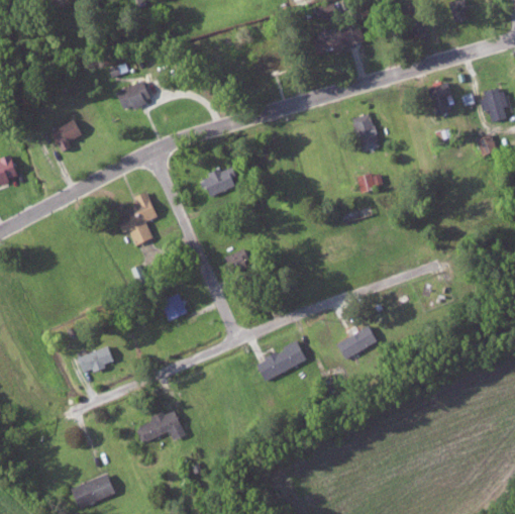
[(472,20),(465,0),(462,0),(448,4),(454,24),(472,20)]
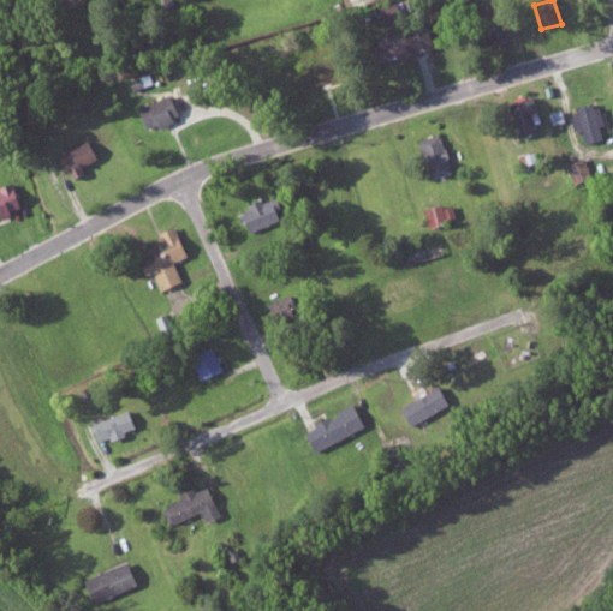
[(510,48),(509,28),(478,29),(480,49),(510,48)]
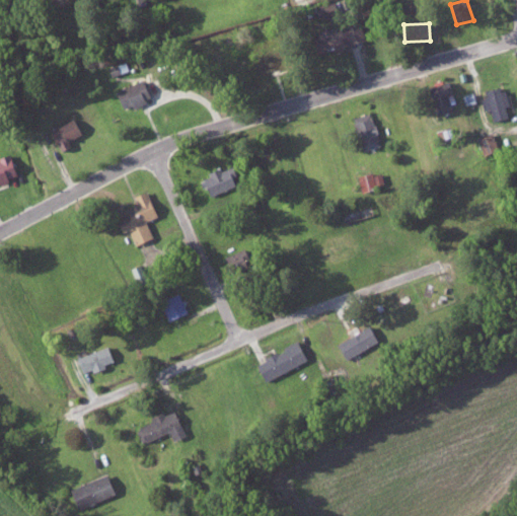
[(312,38),(316,55),(365,42),(360,24),(312,38)]
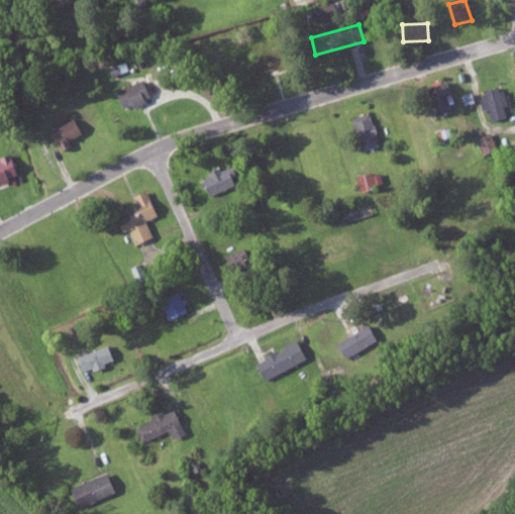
[(122,110),(152,100),(145,82),(115,92),(122,110)]
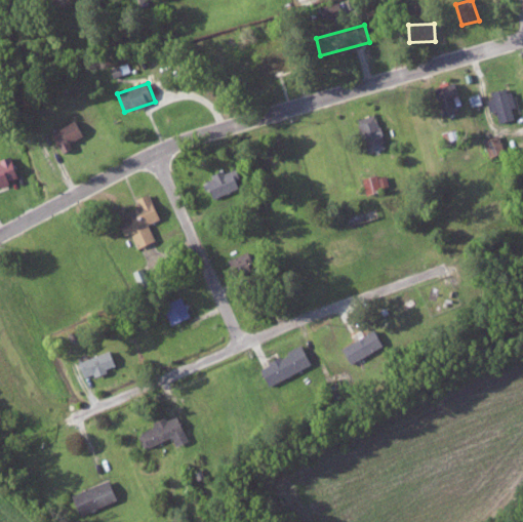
[(460,96),(456,83),(434,89),(442,118),(458,113),(453,98),(460,96)]
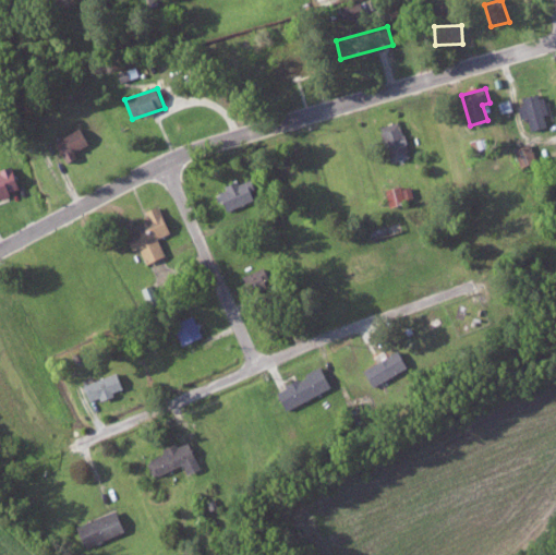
[(522,99),(523,107),(519,108),(521,120),(528,119),(530,131),(548,128),(544,96),(522,99)]
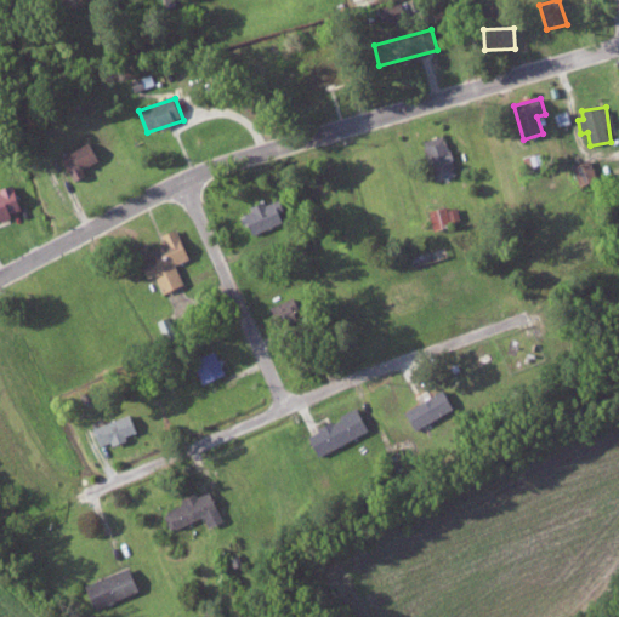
[(456,177),(449,137),(425,142),(433,182),(456,177)]
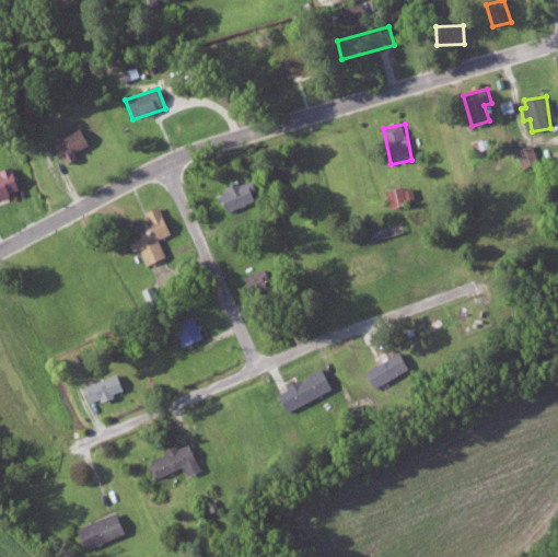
[(54,141),(62,163),(79,158),(76,150),(86,147),(81,131),(54,141)]
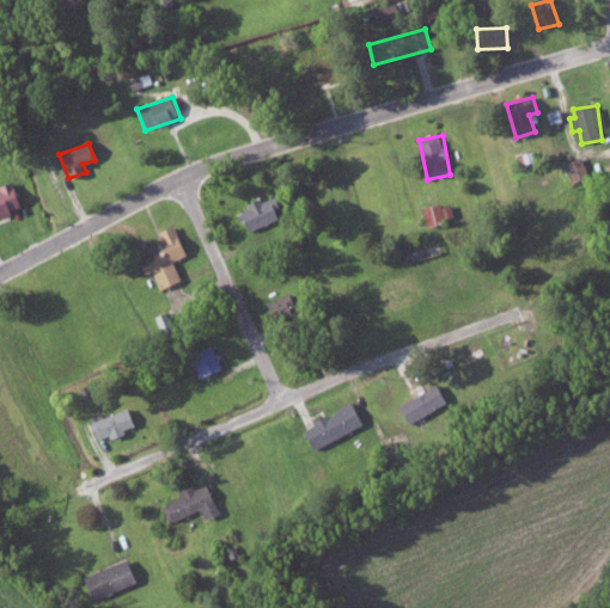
[(569,183),(589,179),(585,160),(566,164),(569,183)]
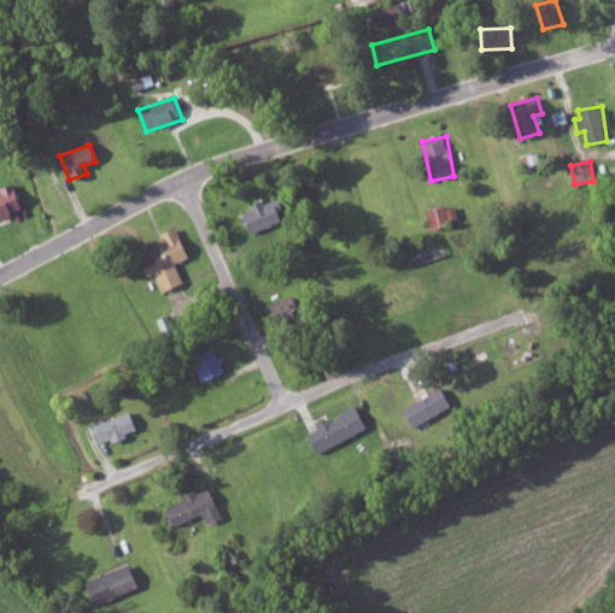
[(0,219),(12,217),(11,213),(22,210),(16,188),(0,192),(0,219)]
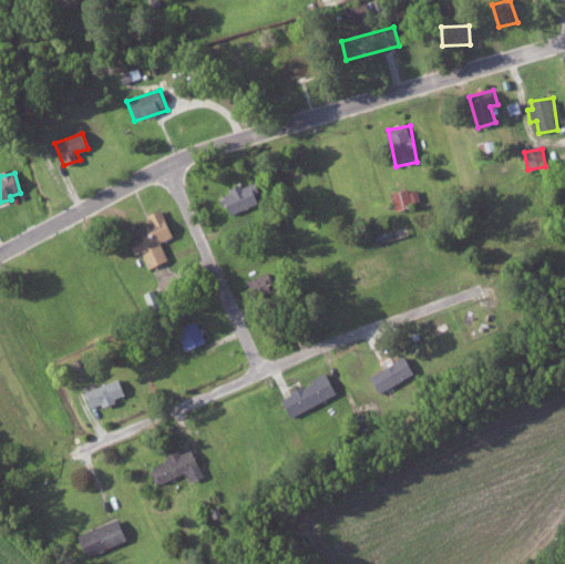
[(263,204),(255,183),(221,195),(228,216),(263,204)]
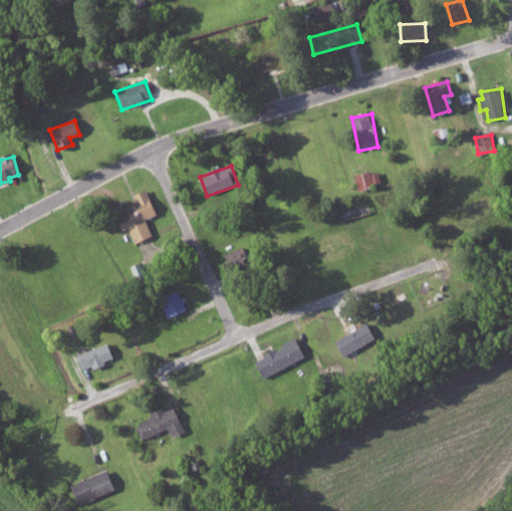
[(379,171),(355,177),(358,190),(382,185),(379,171)]
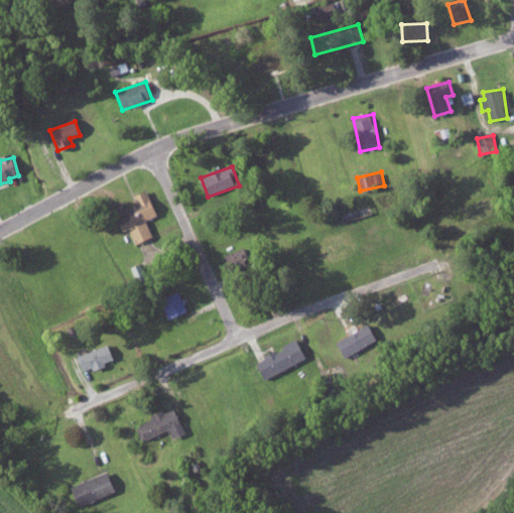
[(152,237),(145,222),(157,217),(145,190),(133,197),(136,204),(125,209),(129,217),(117,222),(122,234),(129,231),(135,245),(152,237)]
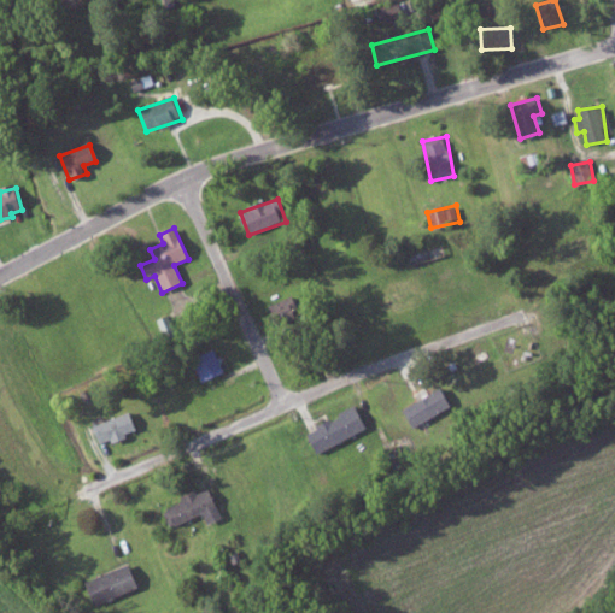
[(200,383),(224,372),(214,349),(189,359),(200,383)]
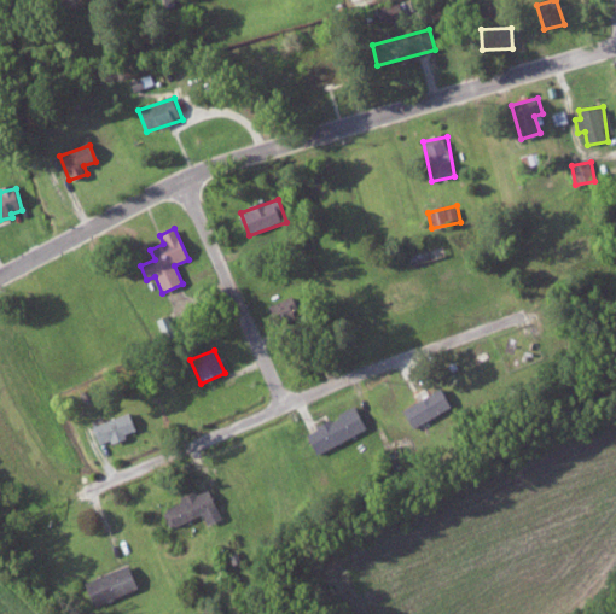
[(401,411),(412,430),(453,409),(443,390),(401,411)]
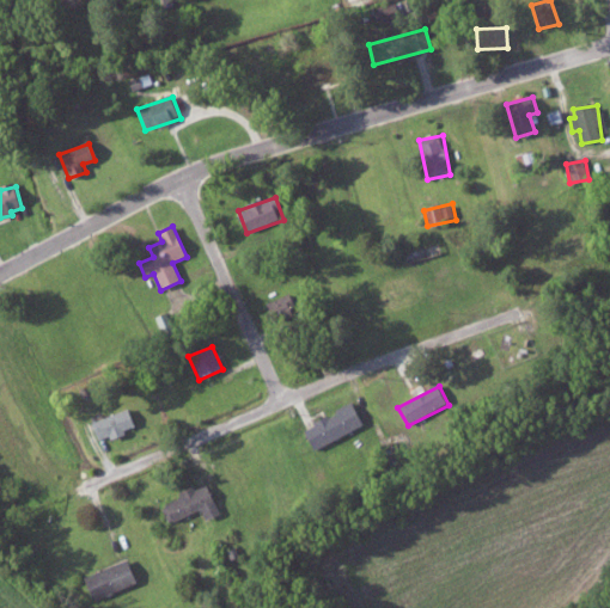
[(312,452),(363,425),(351,405),(302,430),(312,452)]
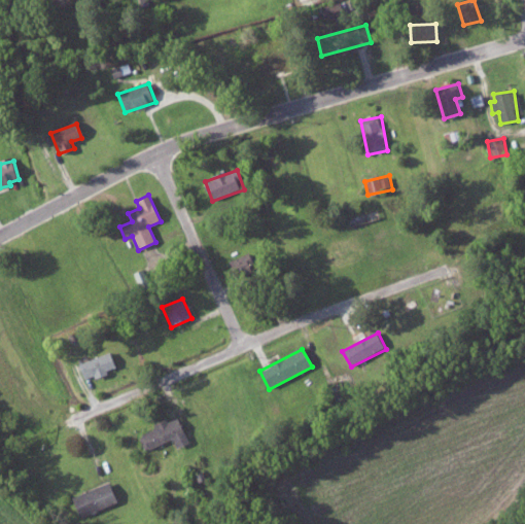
[(108,376),(106,372),(117,368),(113,354),(78,363),(83,380),(95,377),(96,380),(108,376)]
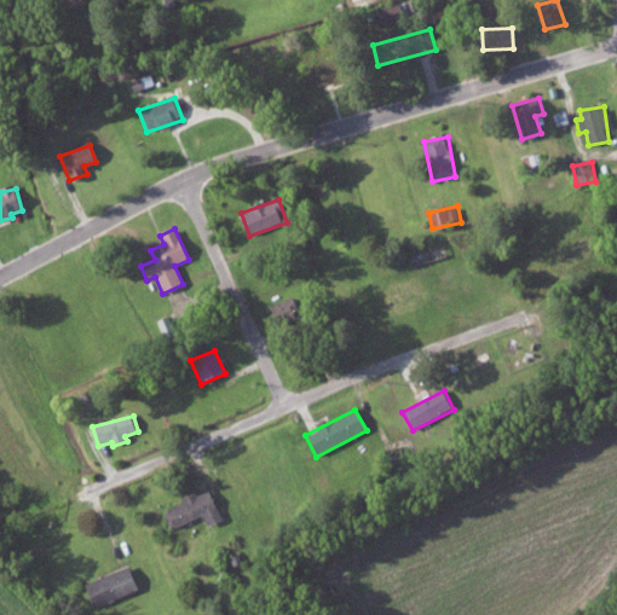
[(203,517),(207,527),(220,521),(208,492),(197,495),(196,492),(180,499),(183,505),(165,512),(172,531),(203,517)]
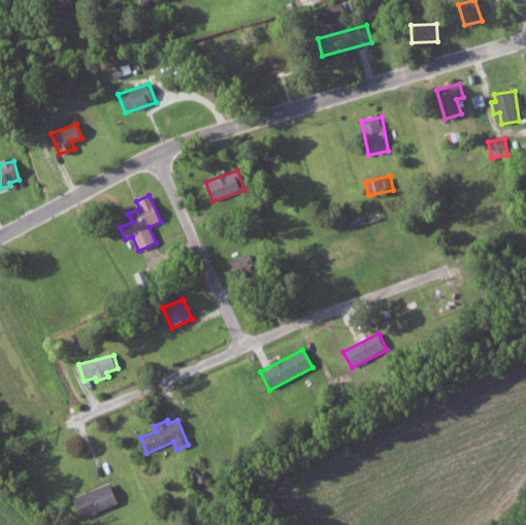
[(117,506),(110,486),(76,496),(83,517),(117,506)]
